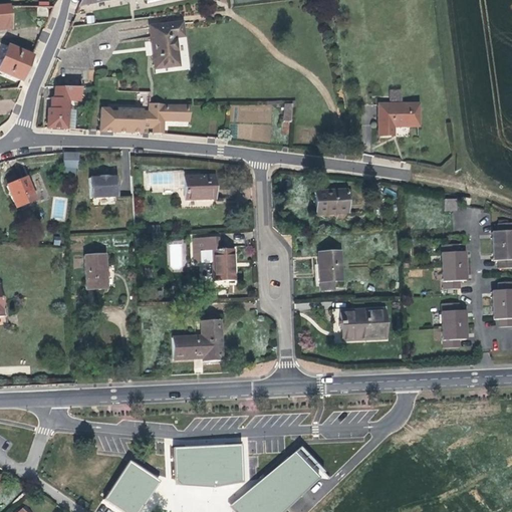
[(0,4),(0,25),(9,25),(7,4),(0,4)]
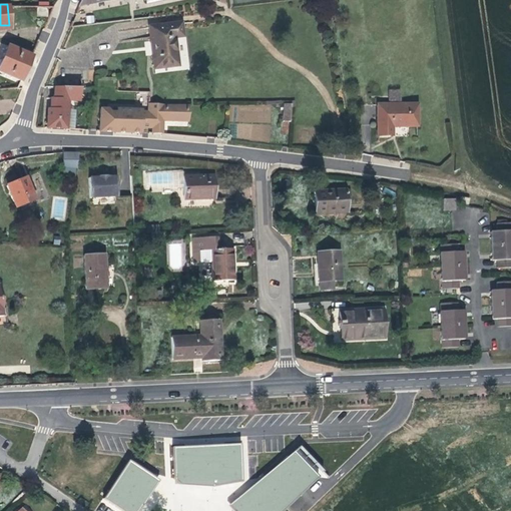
[(46,5),(35,5),(35,15),(46,15),(46,5)]
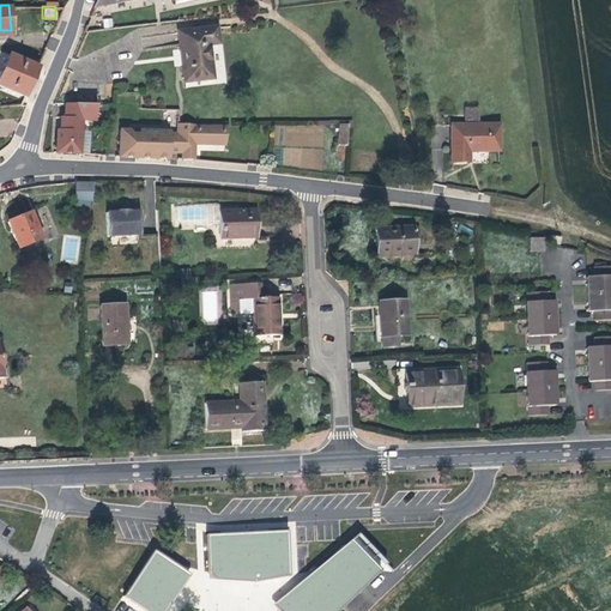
[(218,25),(181,30),(183,48),(185,49),(187,50),(188,59),(186,60),(186,61),(187,79),(215,76),(211,42),(221,41),(218,25)]
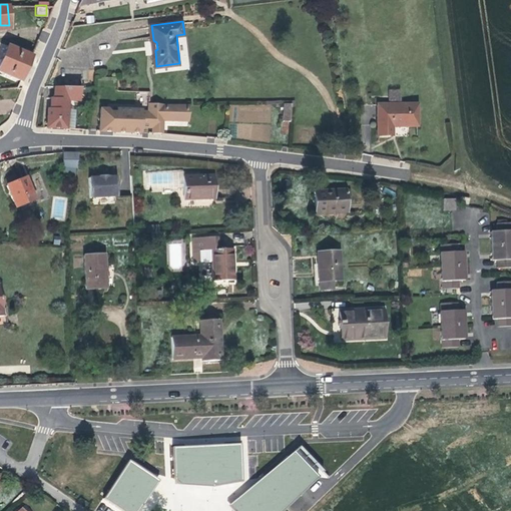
[(0,70),(21,80),(32,55),(26,53),(7,44),(0,60),(0,70)]
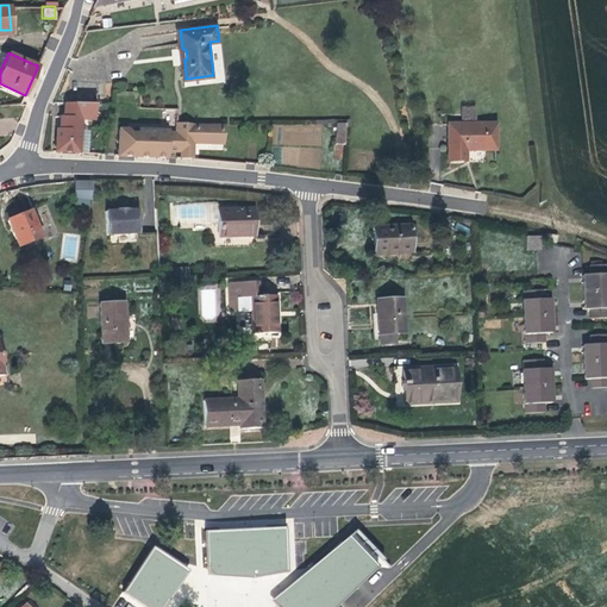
[(58,126),(57,149),(81,150),(82,129),(82,127),(81,127),(82,116),(97,117),(98,101),(68,101),(66,114),(62,114),(62,126),(58,126)]
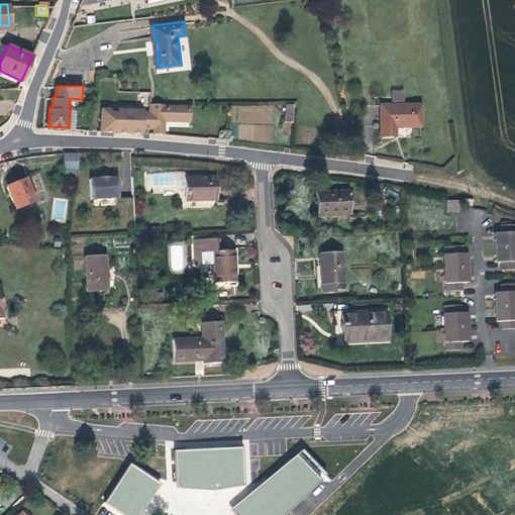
[(97,86),(89,86),(88,97),(93,98),(93,92),(96,93),(97,86)]
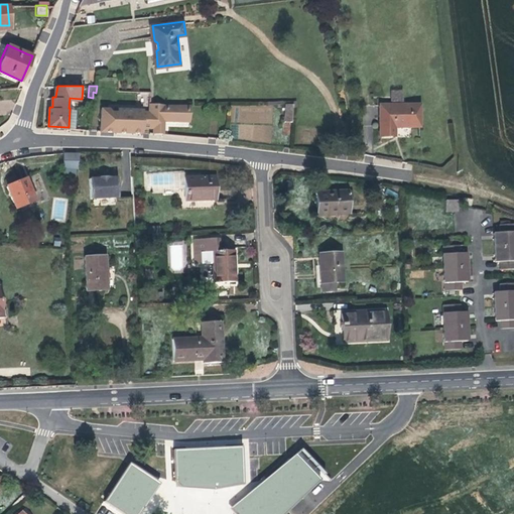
[(165,132),(165,120),(166,104),(152,102),(151,111),(145,110),(145,109),(119,108),(119,111),(113,111),(110,107),(103,107),(102,130),(144,132),(144,126),(155,126),(155,132),(165,132)]
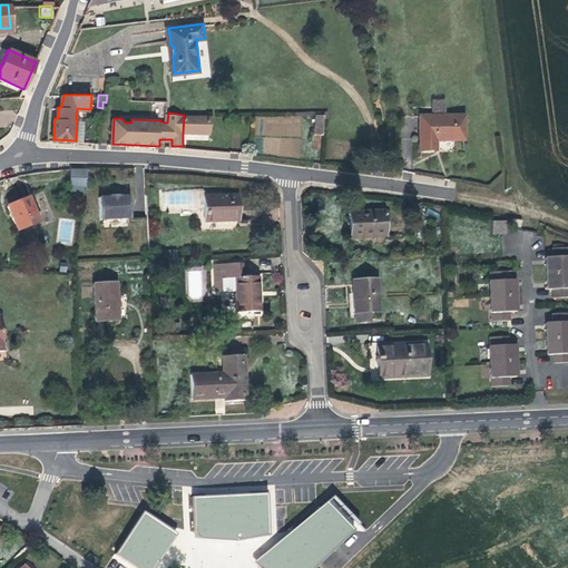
[(325,114),(317,114),(316,133),(324,134),(325,114)]
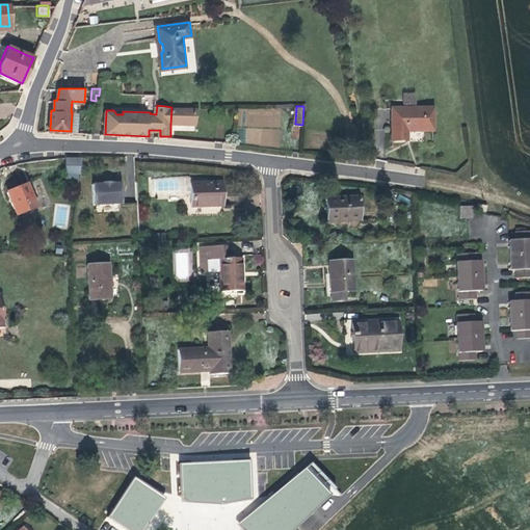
[(393,106),(393,139),(408,139),(408,129),(434,129),(434,106),(393,106)]
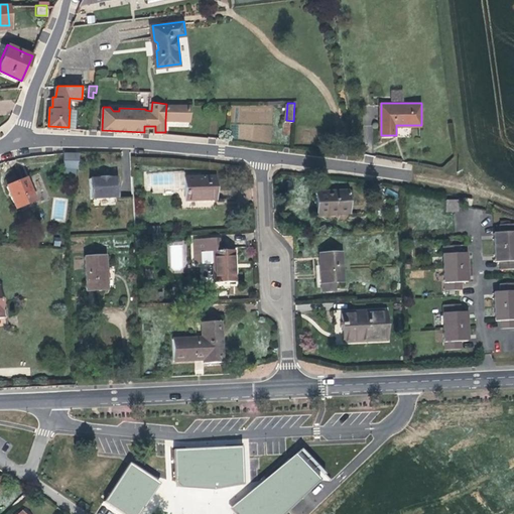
[(166,104),(165,120),(179,120),(180,109),(191,109),(191,104),(166,104)]
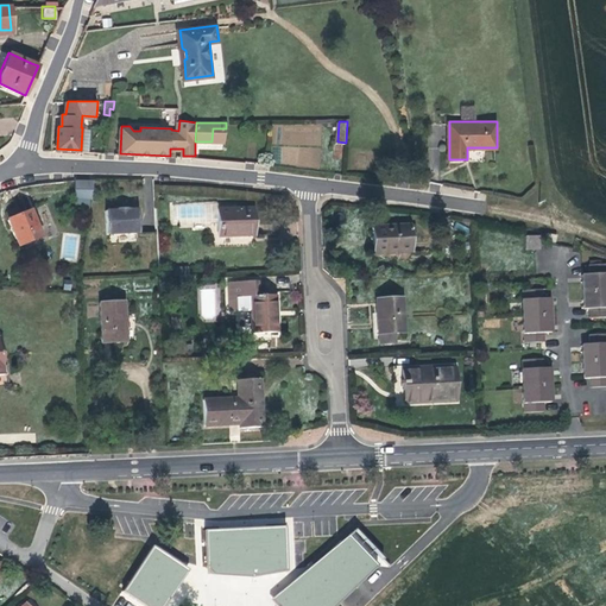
[(226,128),(213,128),(212,141),(227,141),(227,122),(226,122),(226,128)]
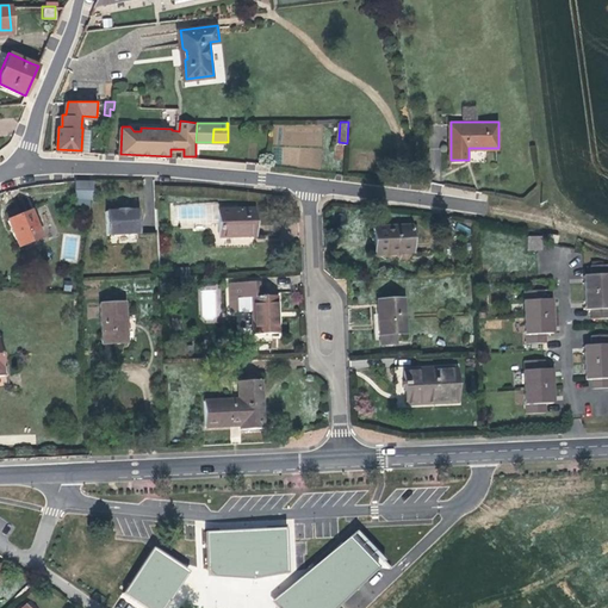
[(92,129),(82,129),(81,150),(90,152),(92,129)]
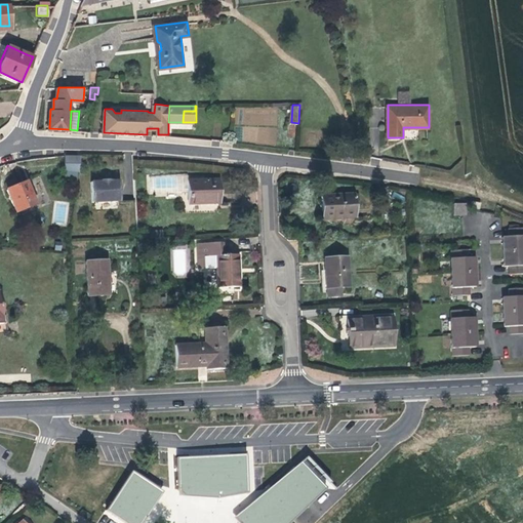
[(73,166),(77,166),(78,151),(65,151),(64,165),(65,165),(73,166)]
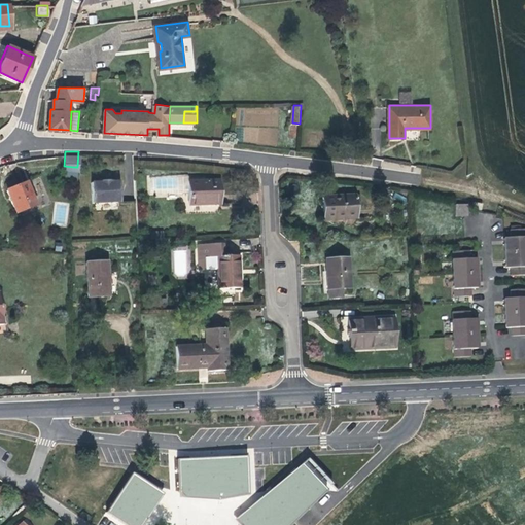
[(73,176),(73,167),(65,166),(65,176),(73,176)]
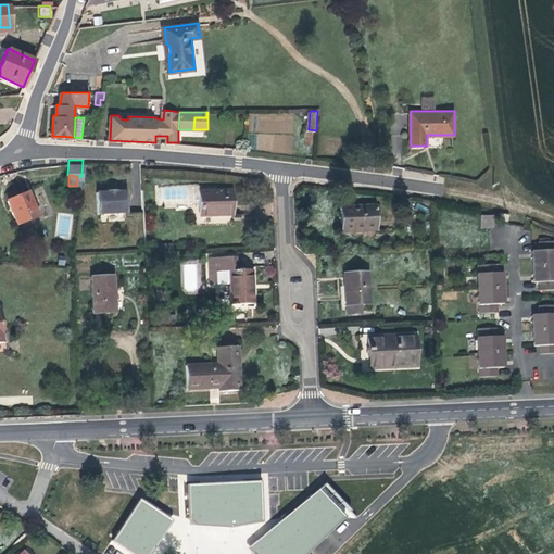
[(155,201),(194,203),(193,191),(193,185),(154,189),(155,201)]
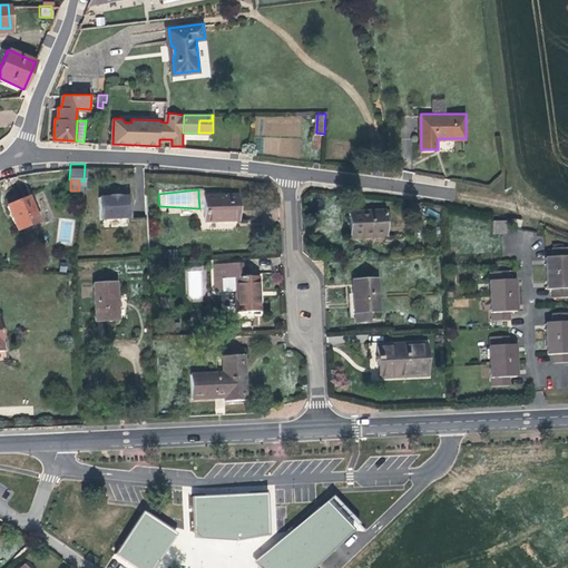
[(40,219),(31,196),(9,205),(19,227),(40,219)]
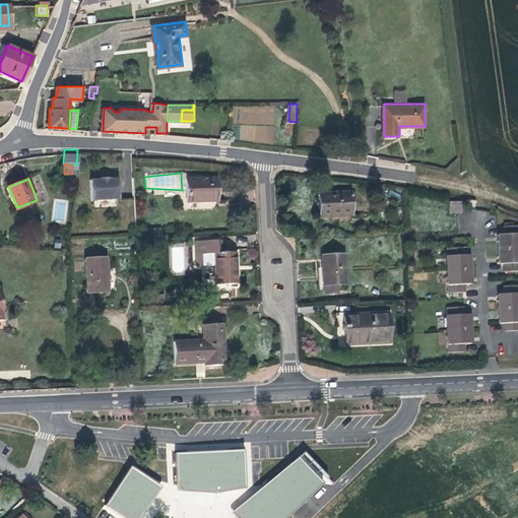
[(181,179),(182,190),(183,201),(212,200),(211,179),(181,179)]
